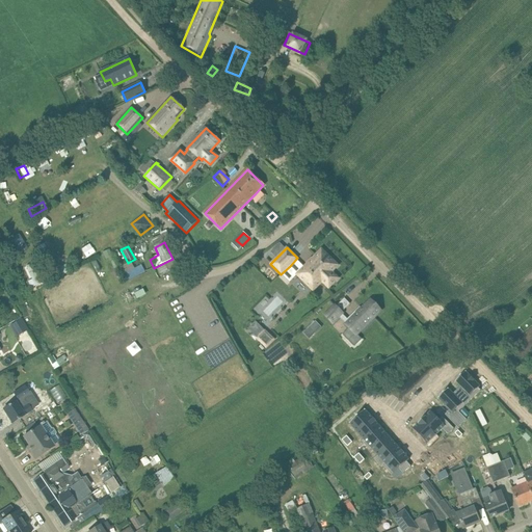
[(296,259),(290,266),(297,273),(297,274),(313,291),(323,281),(328,287),(337,278),(331,272),(338,265),(321,249),(304,266),(296,259)]
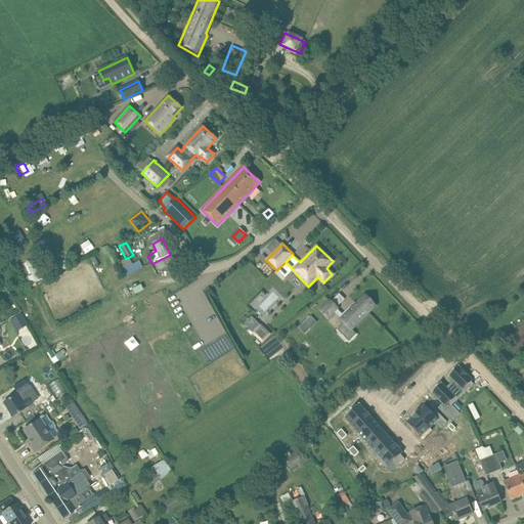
[(107,247),(101,249),(104,255),(106,254),(110,253),(111,252),(107,247)]
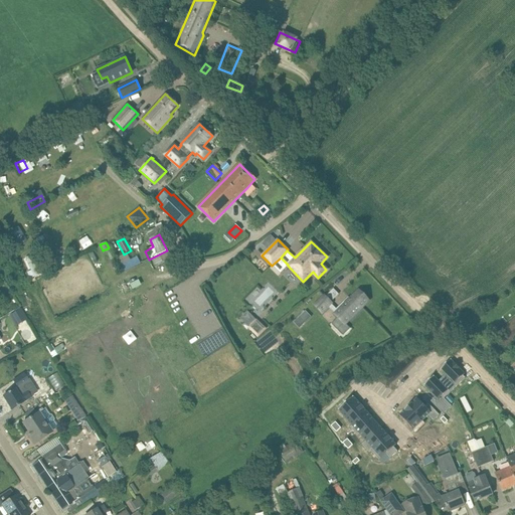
[(123,273),(141,264),(137,255),(131,260),(127,252),(116,259),(123,273)]
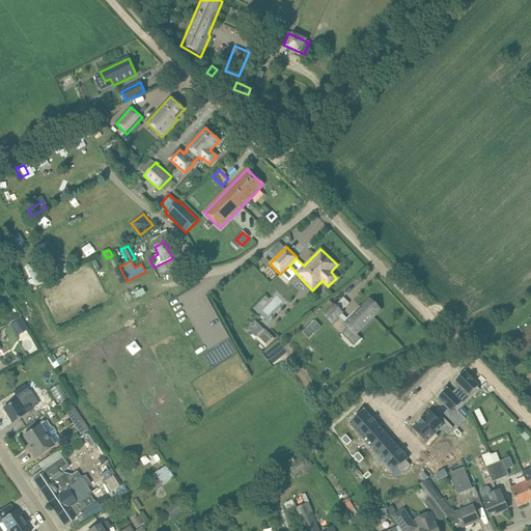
[(380,307),(368,297),(355,311),(354,309),(345,317),(347,319),(344,323),(356,333),(380,307)]
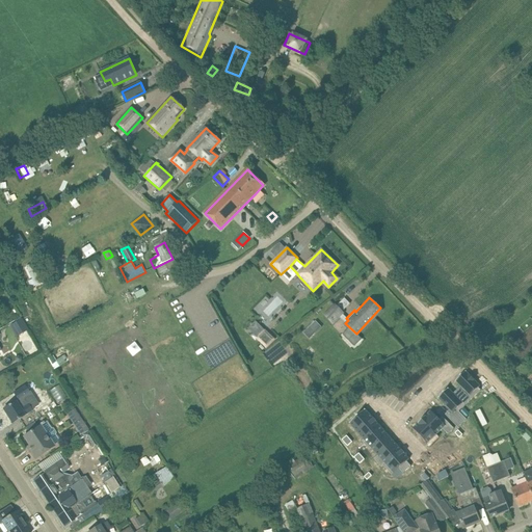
[(333,323),(342,312),(334,304),(324,315),(333,323)]
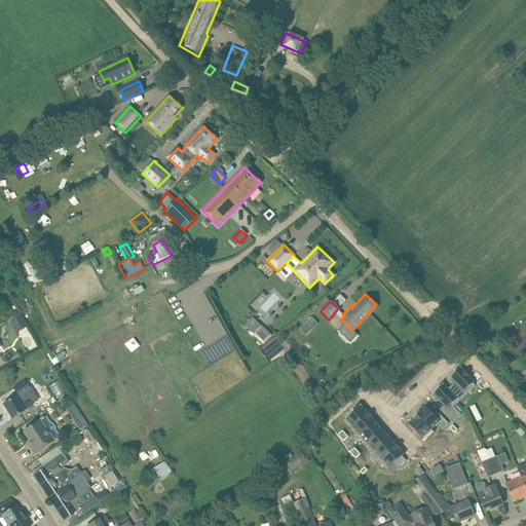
[(22,315),(15,318),(22,329),(28,326),(22,315)]
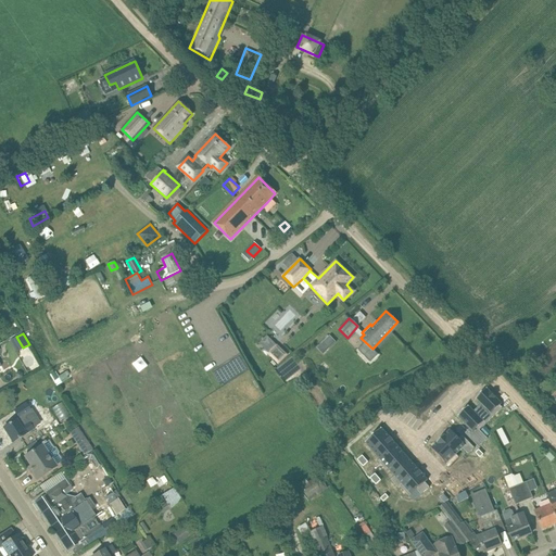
[(262,340),(260,343),(277,362),(286,354),(267,336),(264,339),(263,338),(262,340)]
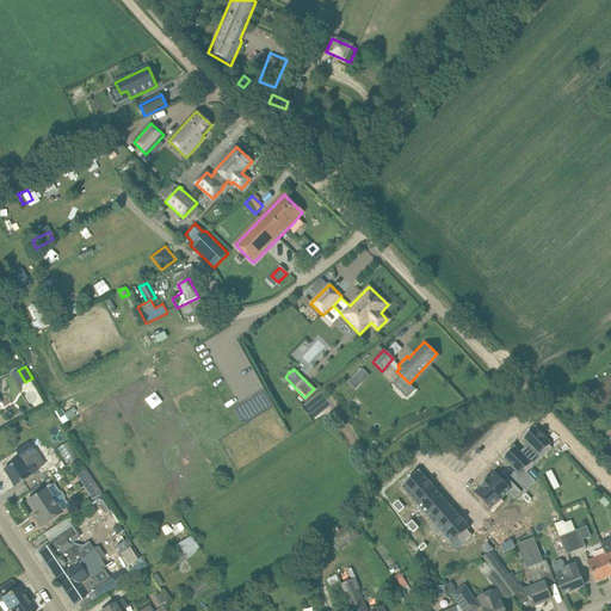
[(363,369),(356,376),(362,383),(369,376),(363,369)]
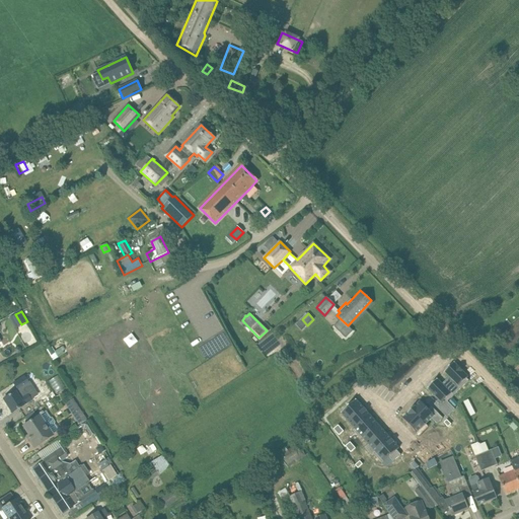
[(47,349),(53,360),(58,357),(52,347),(47,349)]
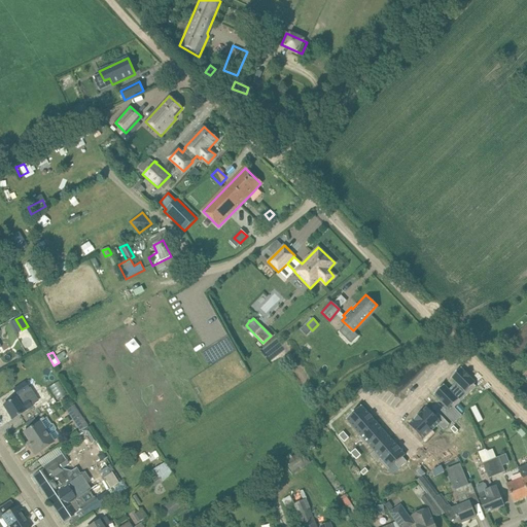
[(456,382),(449,390),(457,398),(465,391),(465,392),(476,383),(460,367),(451,377),(456,382)]
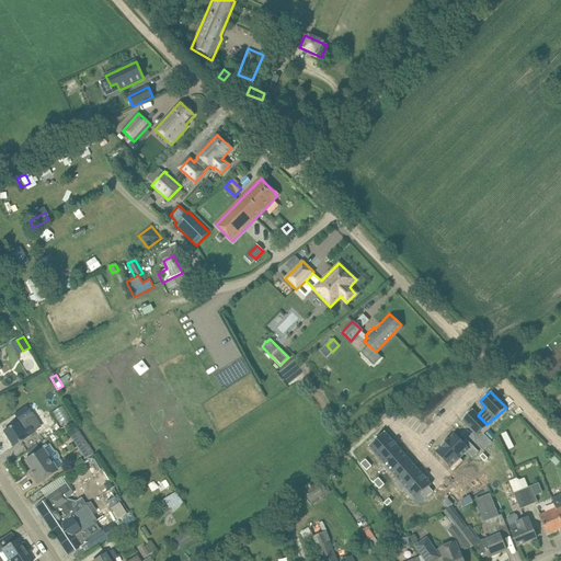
[(52,412),(61,424),(70,419),(61,405),(52,412)]
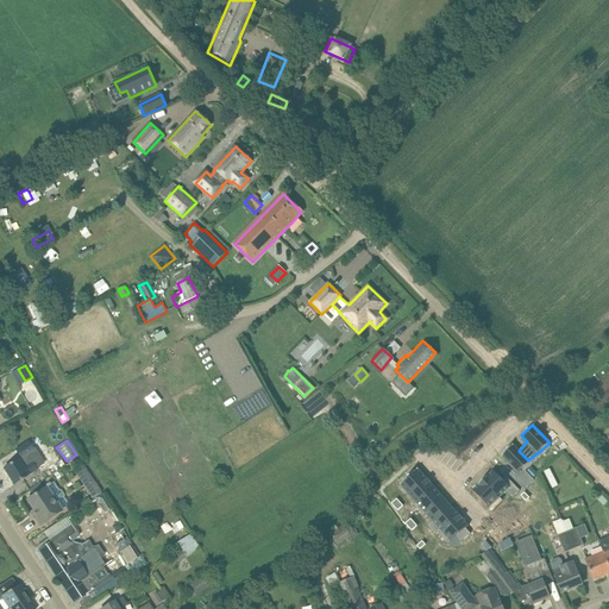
[(13,484),(24,478),(27,476),(37,470),(32,462),(32,463),(27,457),(35,452),(27,441),(16,451),(20,458),(4,469),(13,484)]
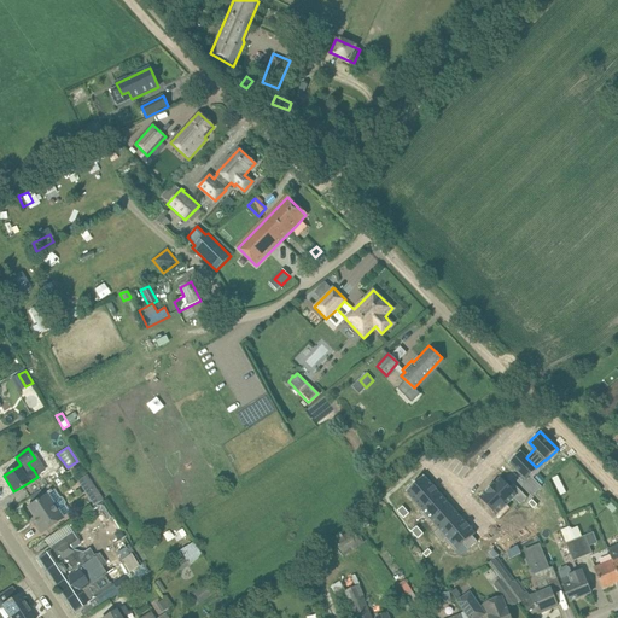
[(520,452),(508,462),(523,476),(517,482),(530,495),(540,485),(530,476),(537,468),(536,467),(526,458),(520,452)]
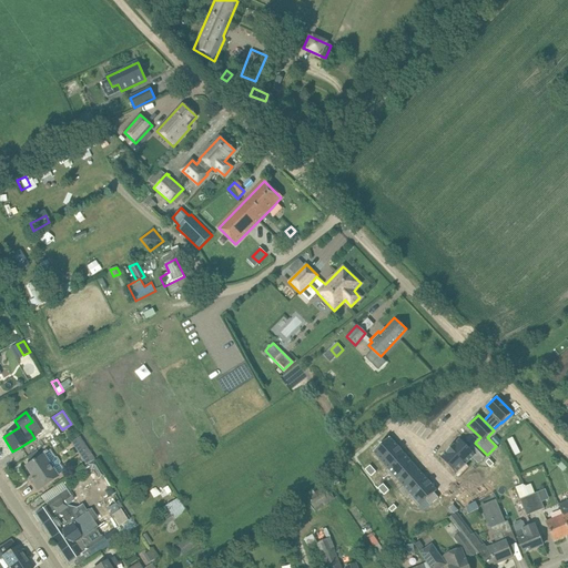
[(80,436),(71,440),(85,465),(94,459),(80,436)]
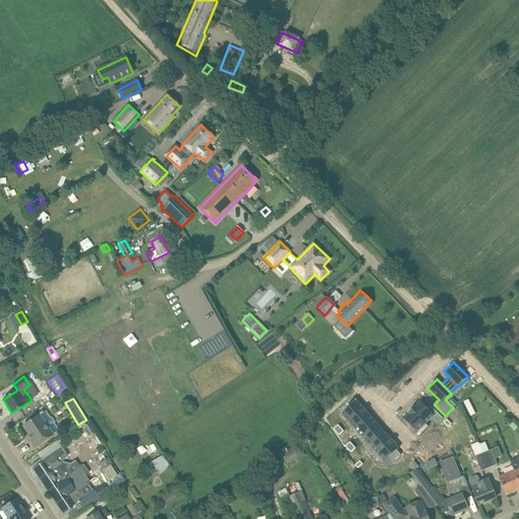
[(355,399),(340,413),(348,422),(363,409),(355,399)]
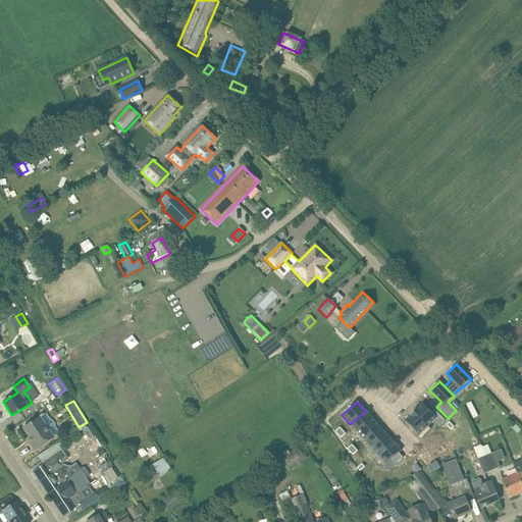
[(422,404),(413,412),(427,426),(433,421),(439,426),(445,420),(434,409),(430,412),(422,404)]
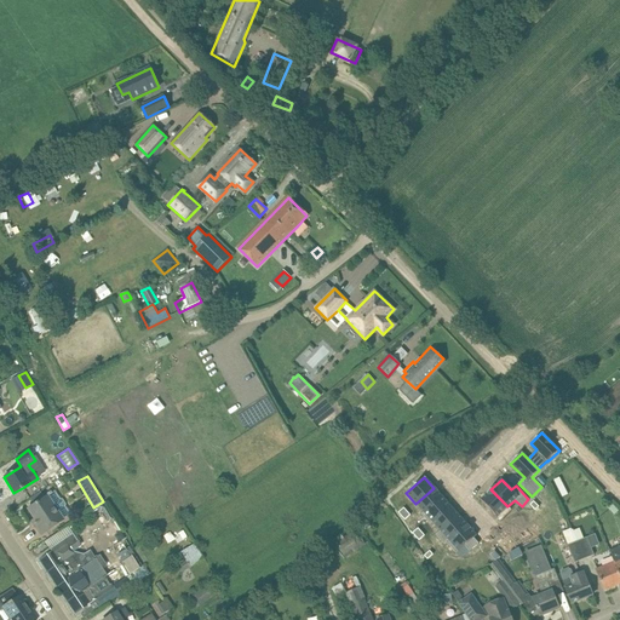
[(434,488),(415,504),(424,514),(442,497),(434,488)]
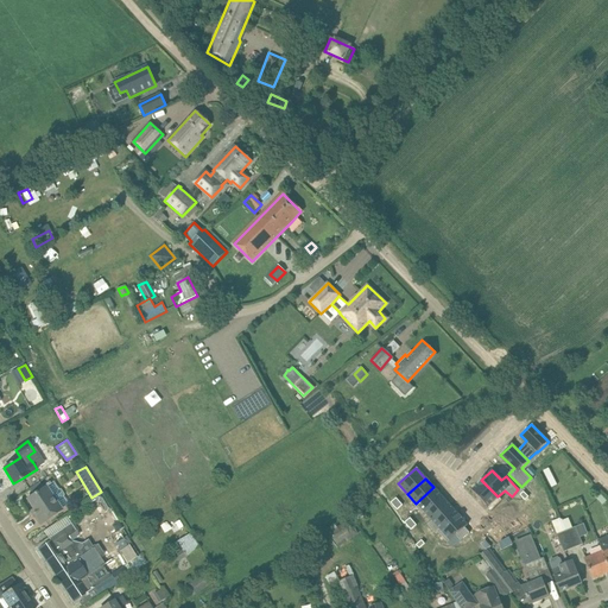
[(481,480),(472,491),(488,507),(498,496),(481,480)]
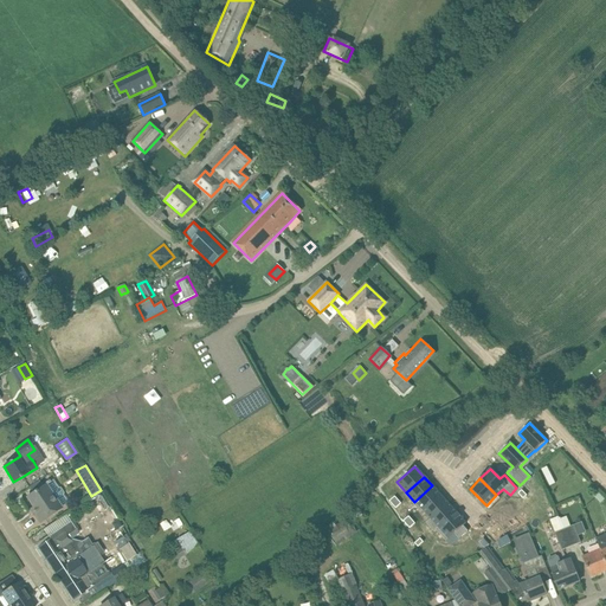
[(53,479),(46,484),(26,497),(37,511),(33,514),(40,523),(63,508),(57,500),(63,495),(64,492),(60,488),(58,488),(53,479)]
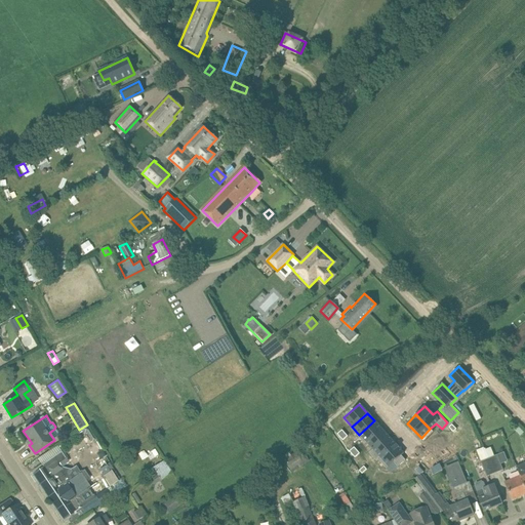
[(374,420),(359,435),(365,442),(380,429),(374,420)]
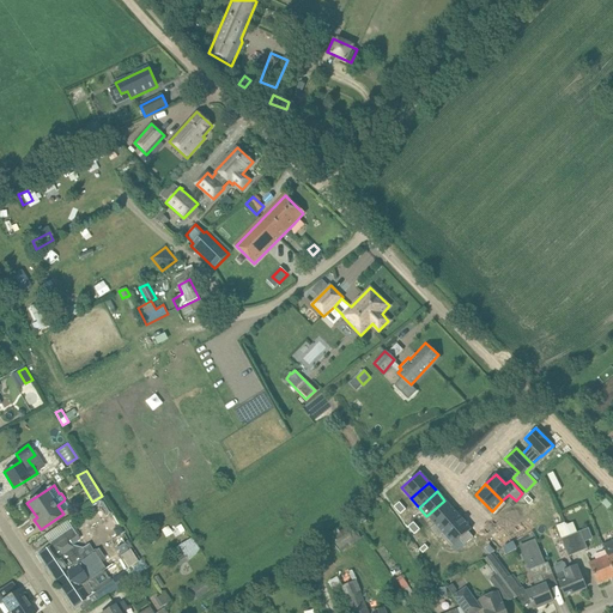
[(102,498),(95,502),(98,508),(102,505),(108,516),(111,514),(102,498)]
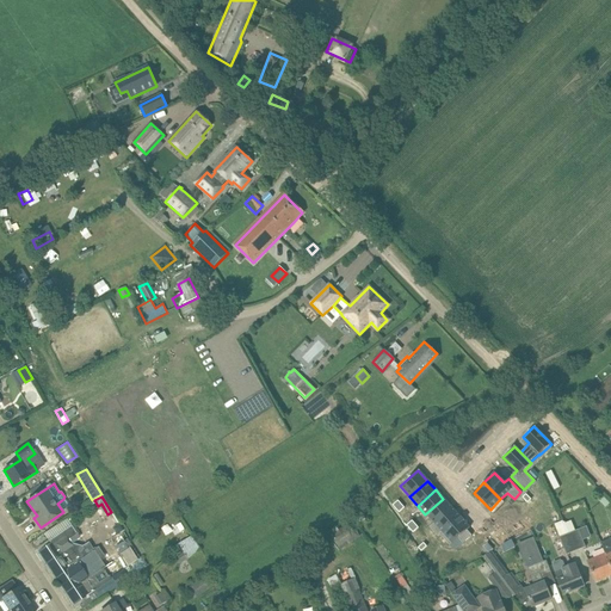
[(443,499),(425,514),(433,524),(451,508),(443,499)]
